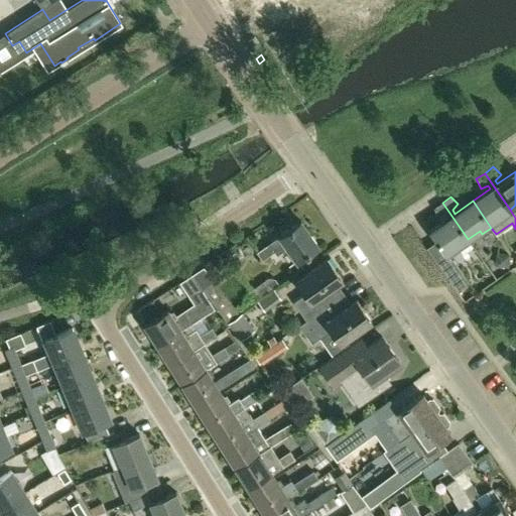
[(468,239),(442,203),(433,209),(437,219),(445,215),(447,218),(429,231),(445,254),(468,239)]
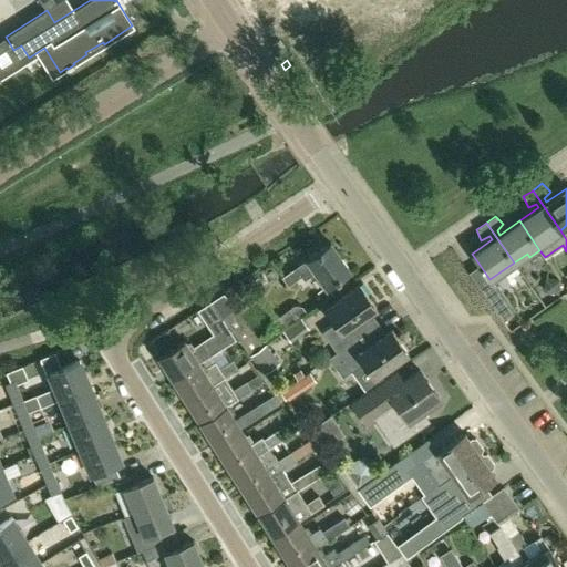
[(316,271),(327,287),(350,270),(330,241),(282,276),(288,285),(301,275),(305,279),(316,271)]
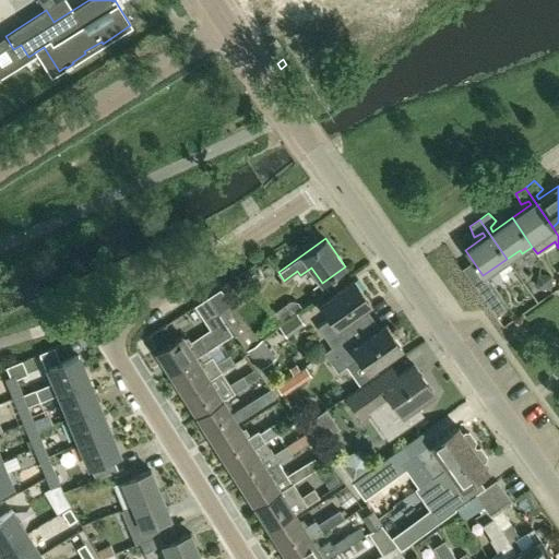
[(537,273),(535,286),(549,287),(550,274),(537,273)]
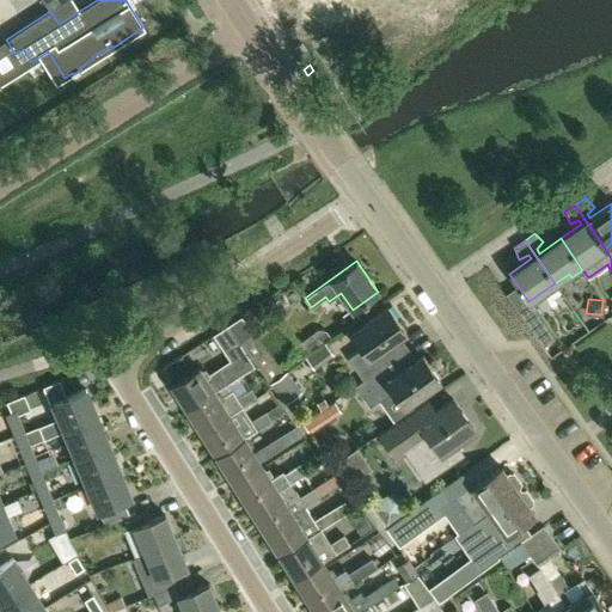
[(407,331),(389,306),(352,332),(362,347),(348,357),(362,379),(404,350),(396,340),(407,331)]
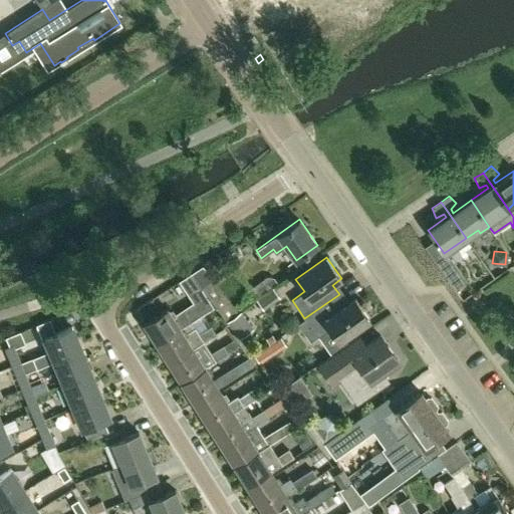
[(466,282),(450,259),(439,266),(455,289),(466,282)]
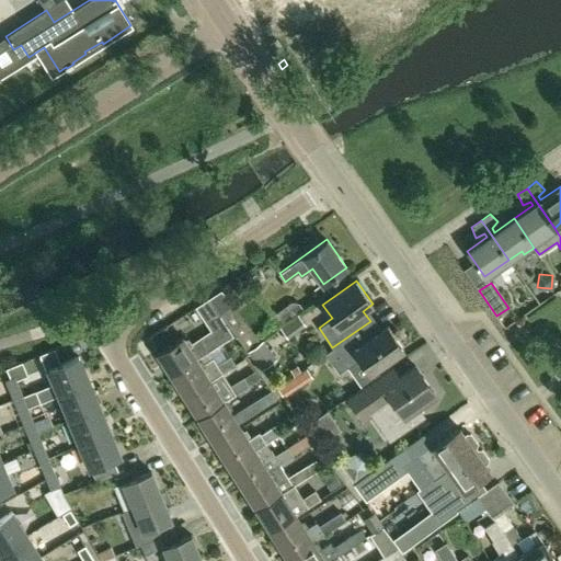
[(235,335),(248,352),(261,343),(220,290),(207,299),(235,335)]
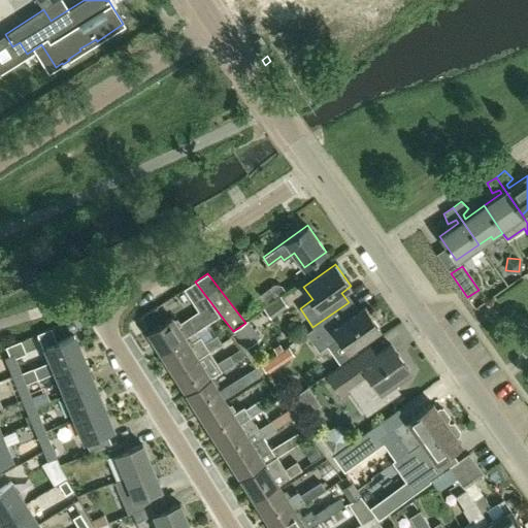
[(160,352),(184,337),(185,338),(196,331),(221,316),(195,282),(184,289),(199,311),(188,319),(176,326),(171,317),(147,331),(160,352)]
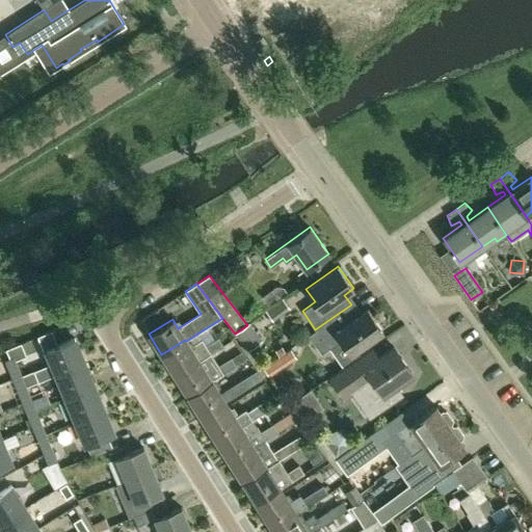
[(267,309),(277,301),(287,294),(283,288),(275,287),(260,299),(267,309)]
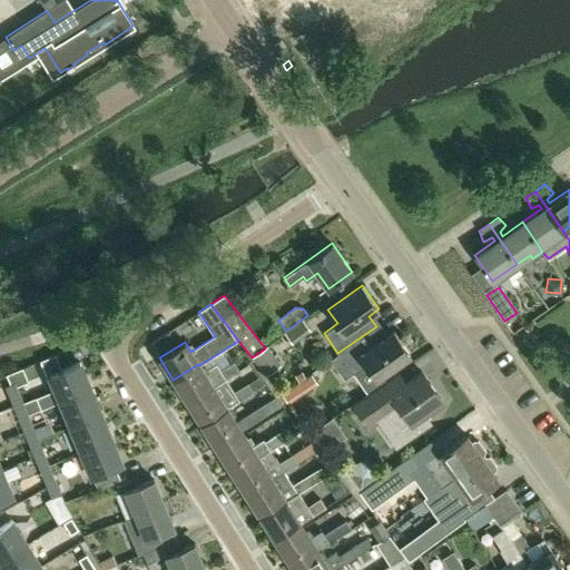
[(363,387),(376,379),(410,354),(393,331),(383,337),(376,326),(337,353),(338,354),(330,360),(344,380),(353,373),(363,387)]
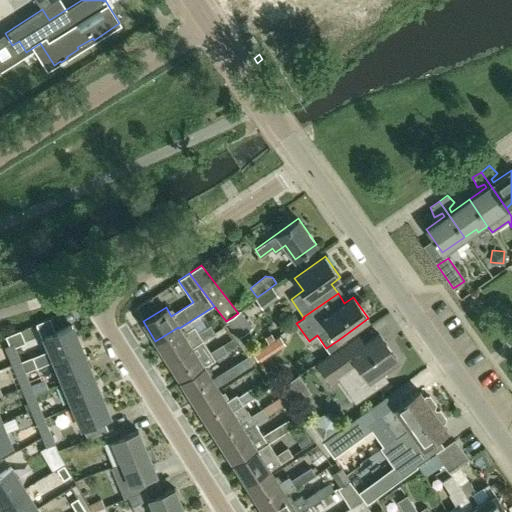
[(238,313),(226,321),(237,336),(250,326),(239,311),(238,313)]
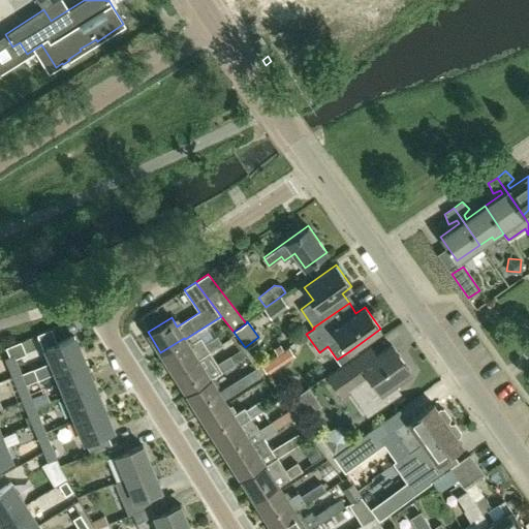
[(55,372),(84,360),(73,336),(57,343),(52,330),(37,335),(43,348),(42,349),(49,363),(22,374),(25,381),(26,384),(37,380),(56,373),(55,372)]
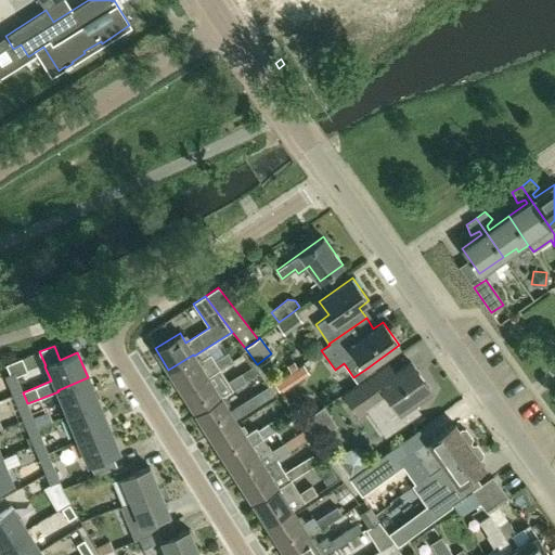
[(219,368),(220,370),(232,361),(228,352),(214,360),(210,355),(198,362),(194,356),(193,355),(168,370),(182,391),(219,368)]
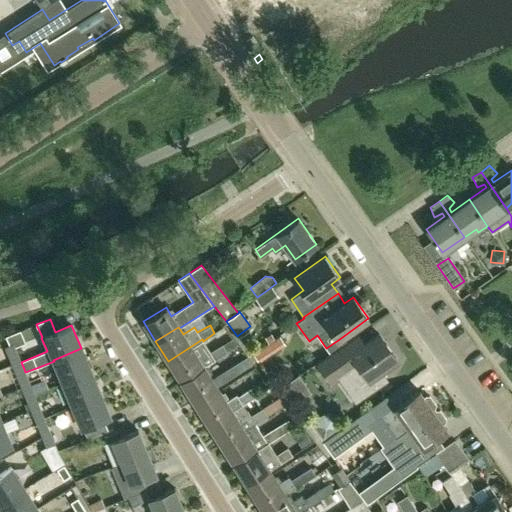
[(265,338),(268,343),(274,339),(271,334),(265,338)]
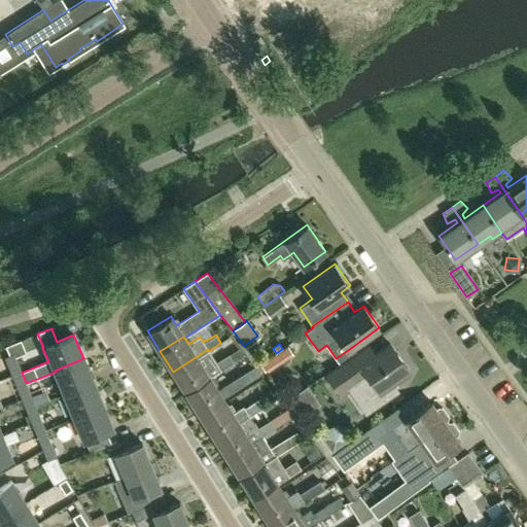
[(380,390),(409,370),(390,344),(364,362),(357,352),(326,374),(342,395),(370,376),(380,390)]
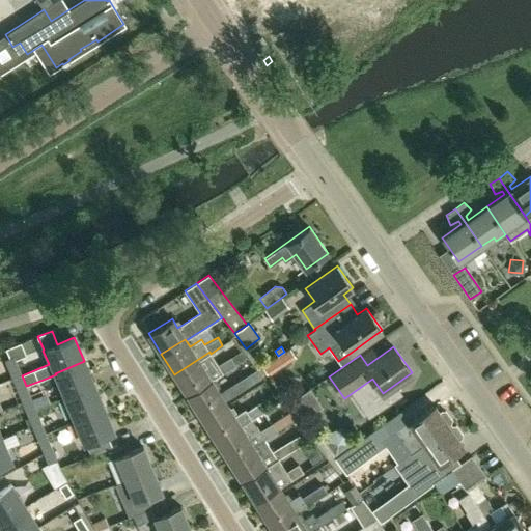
[(289,348),(284,352),(278,356),(262,366),(269,374),(296,358),(289,348)]
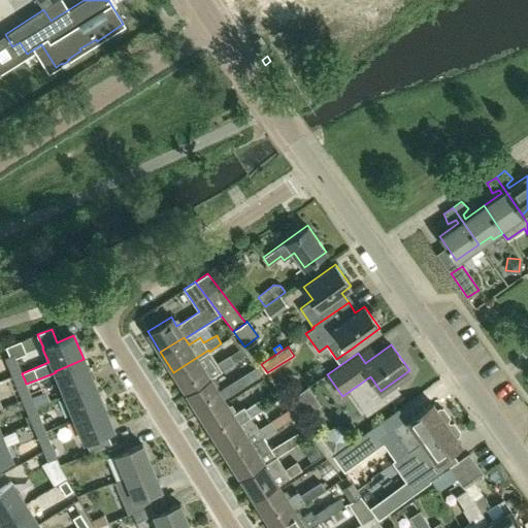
[(233,362),(229,356),(217,363),(209,352),(208,350),(173,372),(186,392),(209,377),(233,362)]
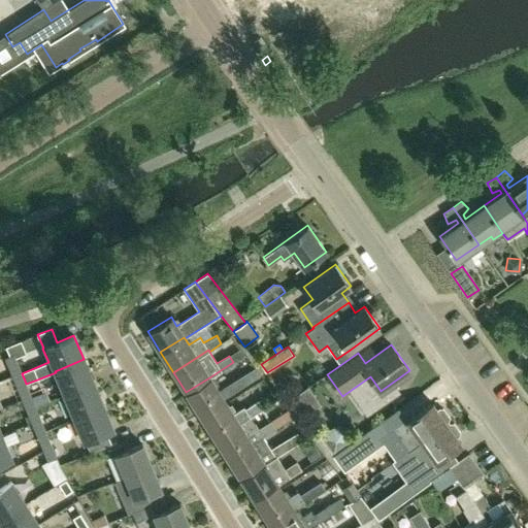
[(237,351),(229,356),(233,362),(242,357),(237,351)]
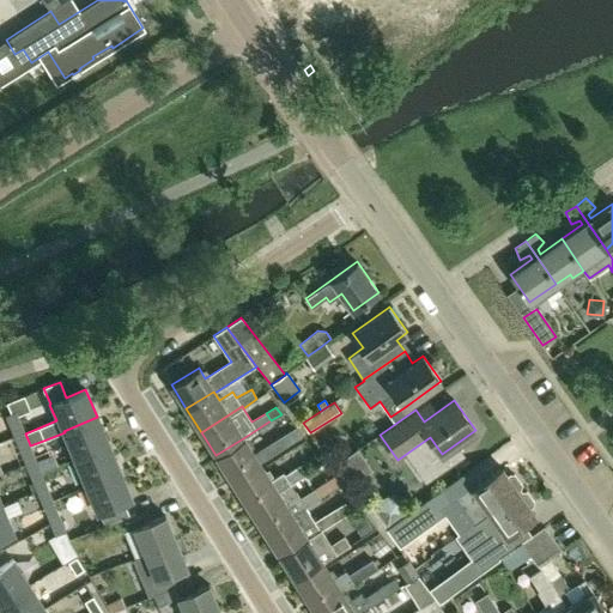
[(6,417),(18,447),(29,442),(25,434),(16,412),(6,417)]
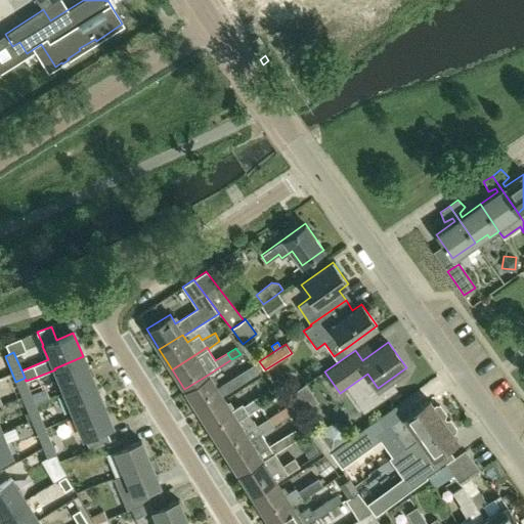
[(92,380),(83,356),(54,368),(55,369),(64,391),(92,380)]
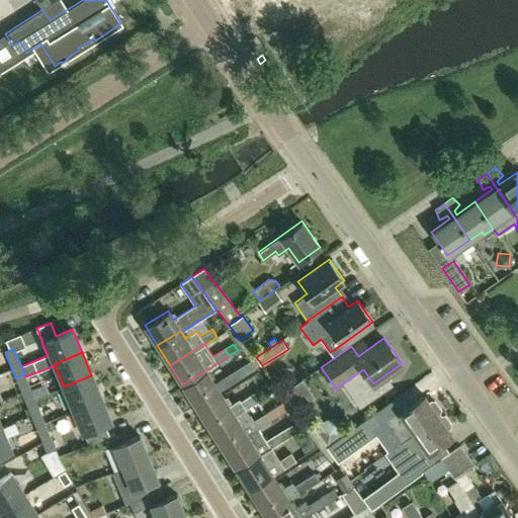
[(247,362),(213,383),(205,370),(182,384),(196,408),(220,393),(219,391),(252,369),(247,362)]
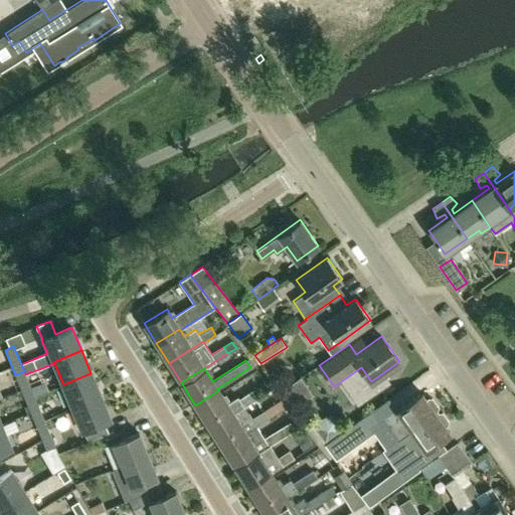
[(36,370),(25,374),(29,383),(40,379),(36,370)]
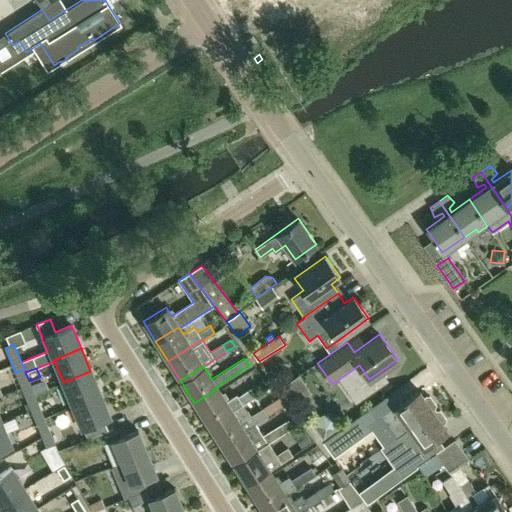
[(15,373),(25,397),(34,394),(29,381),(25,372),(24,369),(15,373)]
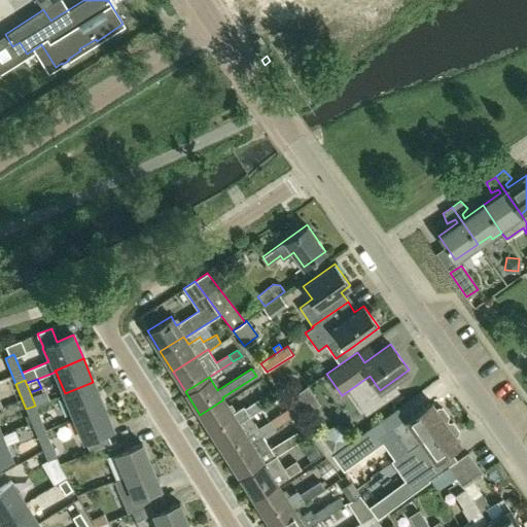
[(102,405),(93,382),(65,393),(74,416),(102,405)]
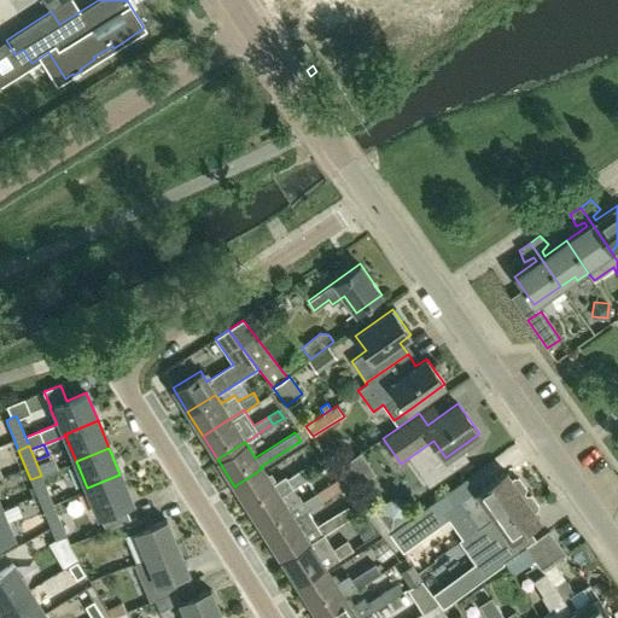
[(360,455),(339,470),(353,489),(373,473),(360,455)]
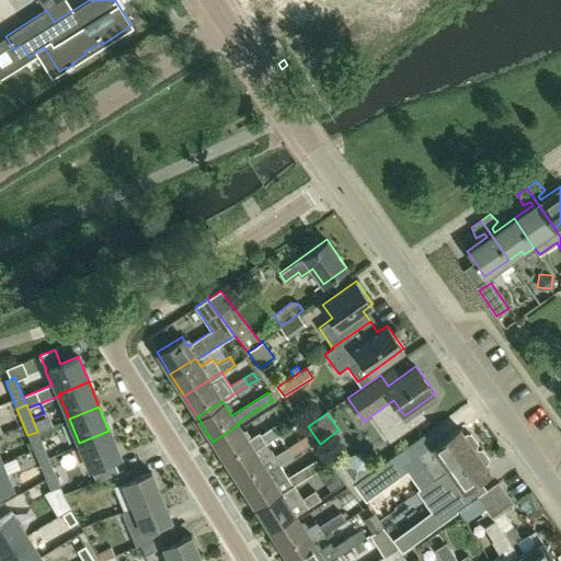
[(265,443),(265,444),(279,435),(274,426),(261,435),(259,432),(247,439),(238,425),(213,442),(228,465),(253,449),(253,450),(265,443)]
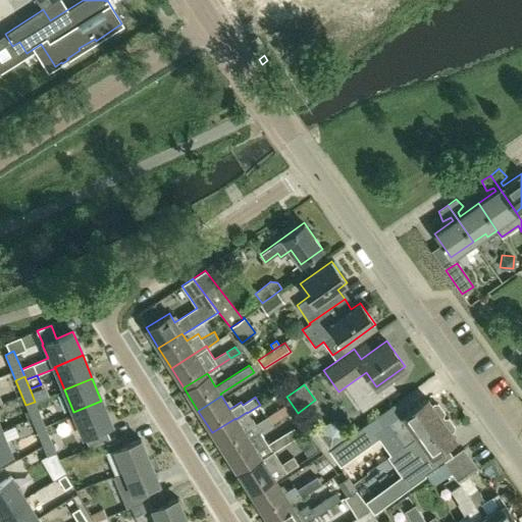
[(392,454),(444,417),(442,416),(444,411),(438,404),(433,404),(431,405),(427,399),(386,427),(378,416),(347,437),(329,451),(336,461),(376,433),(392,454)]
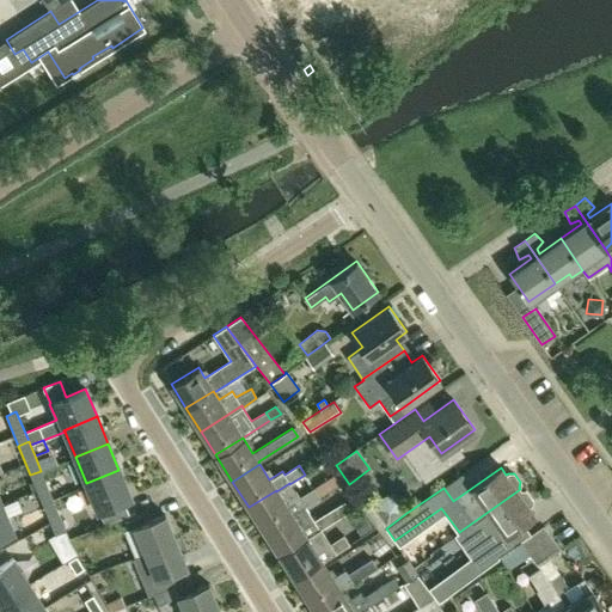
[(130,497),(118,470),(86,483),(97,512),(130,497)]
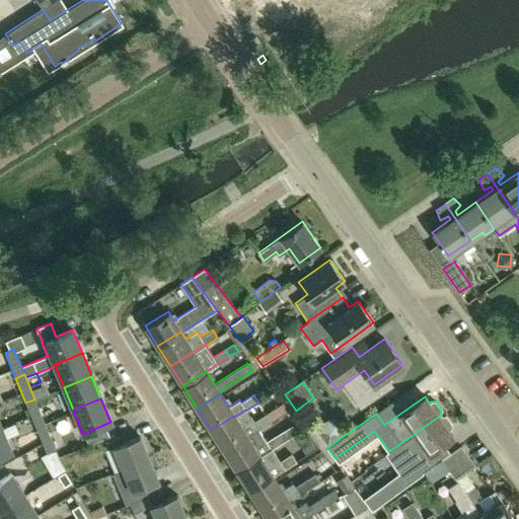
[(25,402),(36,428),(45,424),(42,416),(34,399),(25,402)]
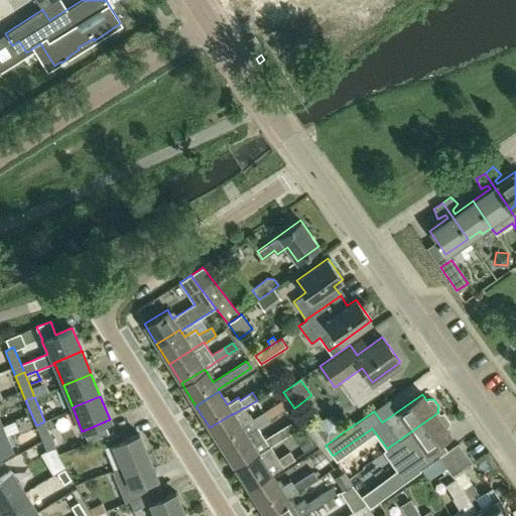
[(245,433),(257,426),(290,405),(285,398),(252,418),(244,408),(244,407),(233,414),(233,413),(210,427),(222,447),(245,433)]
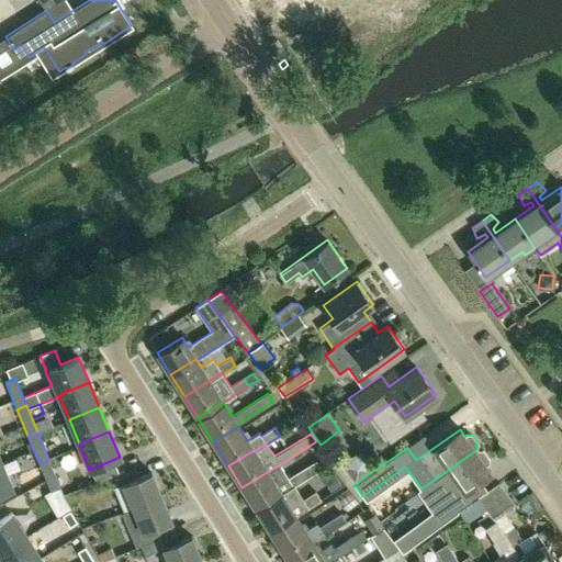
[(45,450),(48,459),(63,452),(59,445),(45,450)]
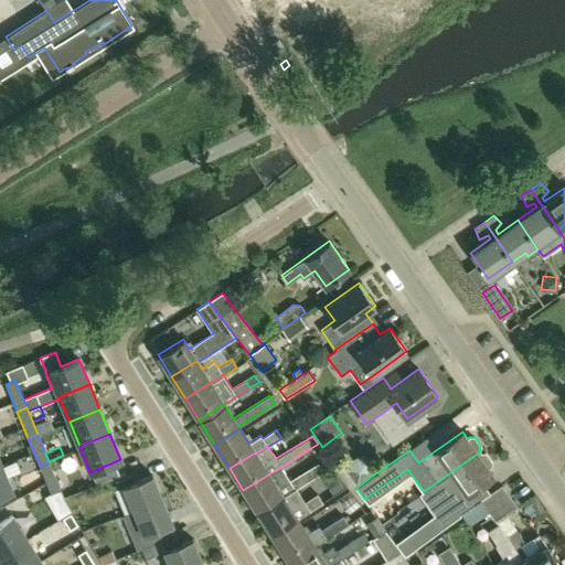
[(467,493),(493,475),(489,468),(491,467),(492,461),(486,452),(481,454),(480,451),(424,491),(419,494),(434,515),(395,543),(404,557),(476,504),(467,493)]
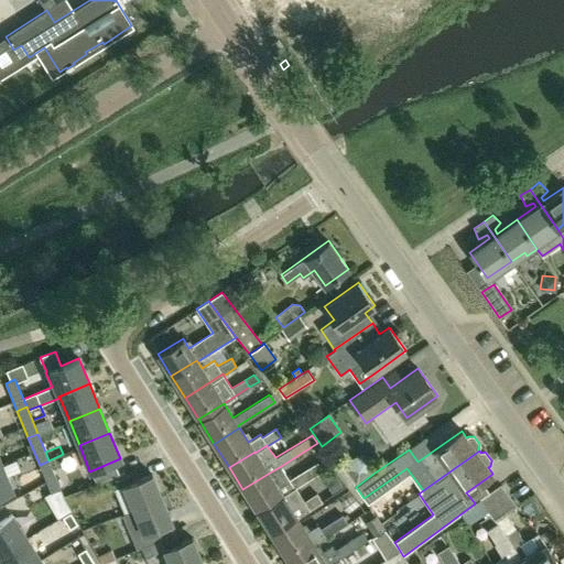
[(356,458),(343,468),(356,487),(375,473),(366,459),(356,458)]
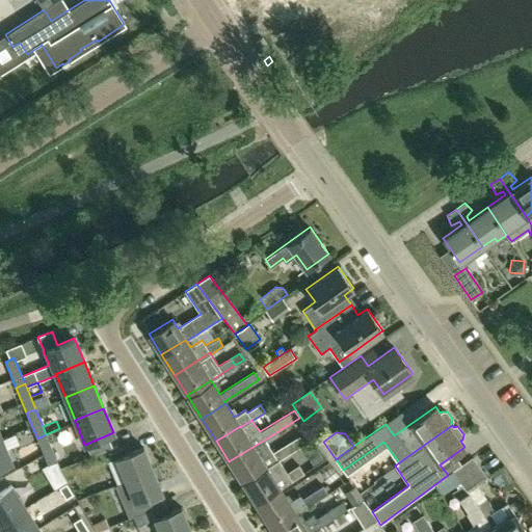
[(57,461),(46,434),(37,439),(48,464),(57,461)]
